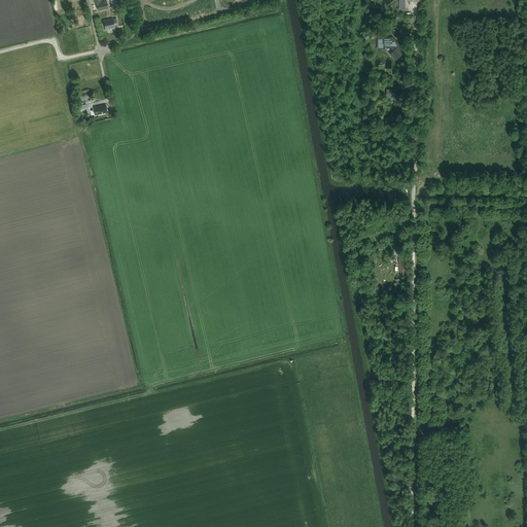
[(98,10),(108,8),(106,1),(97,3),(98,10)]
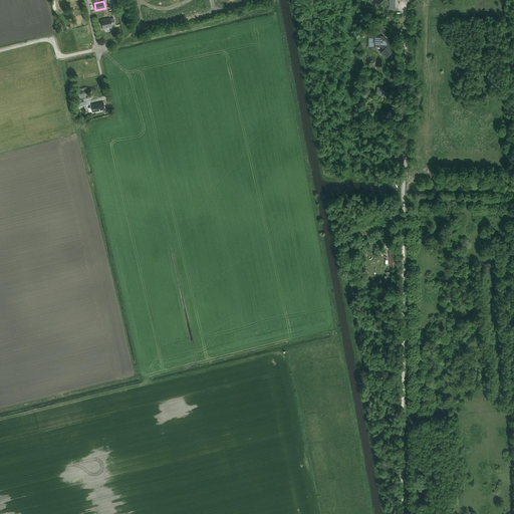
[(111,23),(114,23),(113,18),(101,21),(103,28),(112,26),(111,23)]
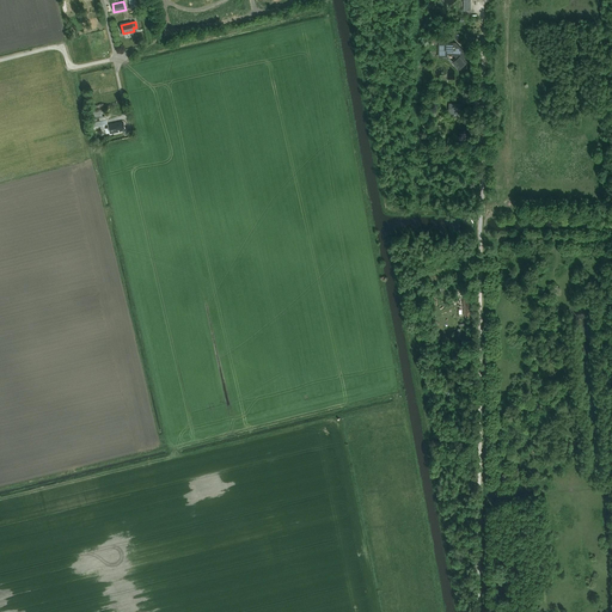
[(440,44),(440,55),(447,55),(447,54),(454,54),(458,57),(454,62),(460,68),(466,62),(464,59),(467,56),(458,47),(454,47),(454,44),(440,44)]
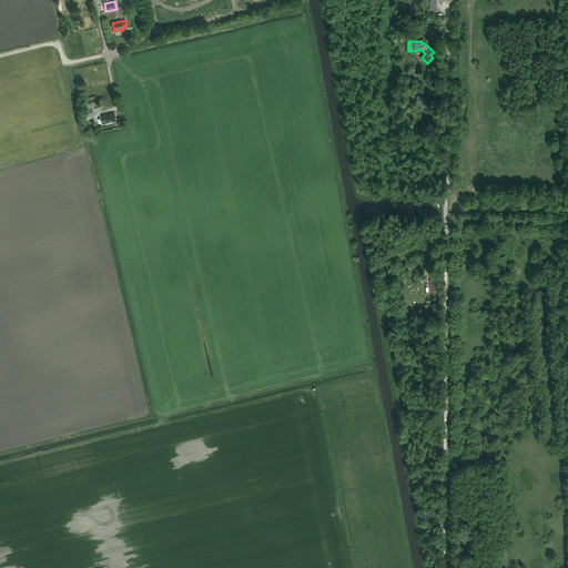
[(429,97),(416,97),(416,107),(428,107),(429,97)]
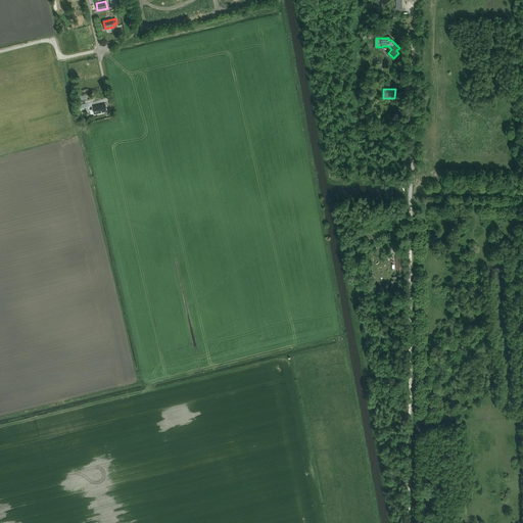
[(81,103),(80,103),(81,105),(79,105),(80,110),(82,110),(81,108),(83,107),(83,109),(85,109),(85,107),(86,111),(89,110),(88,106),(91,105),(90,101),(88,102),(88,100),(86,100),(86,102),(83,103),(82,101),(80,102),(81,103)]
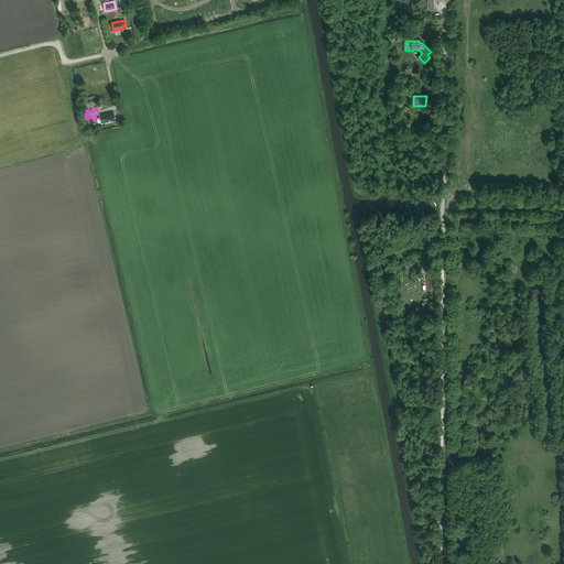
[(114,119),(116,118),(114,114),(112,114),(111,111),(99,115),(101,122),(114,120),(114,119)]
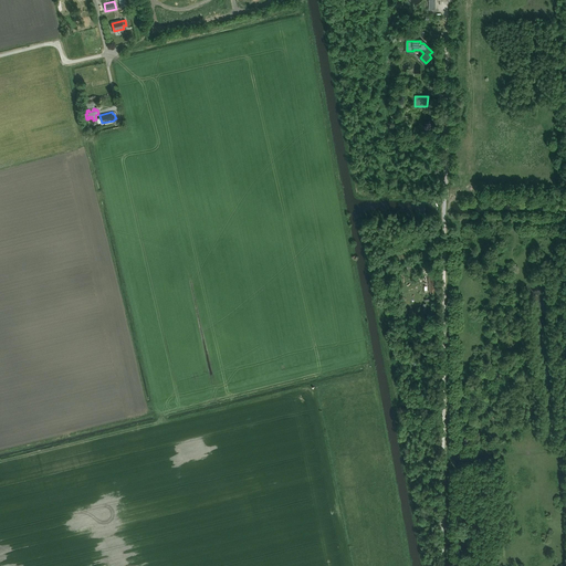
[(437,292),(437,276),(428,276),(428,291),(430,291),(430,292),(437,292)]
